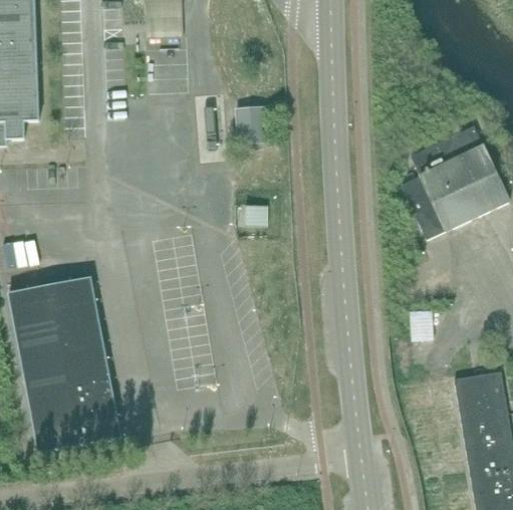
[(0,0),(0,145),(7,145),(7,139),(25,138),(24,120),(39,119),(35,0),(0,0)]
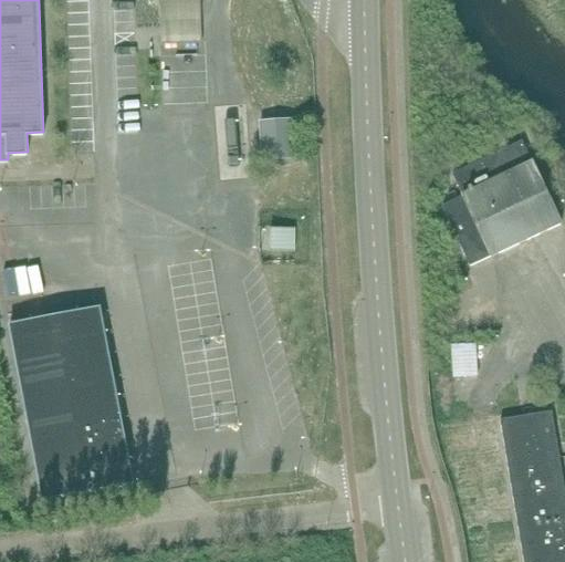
[(160,0),(163,38),(206,35),(203,0),(160,0)]
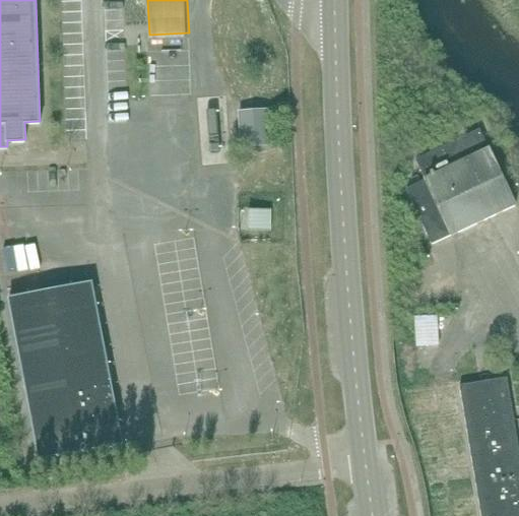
[(249,142),(243,143),(243,144),(269,142),(267,107),(240,109),(241,127),(248,127),(249,142)]
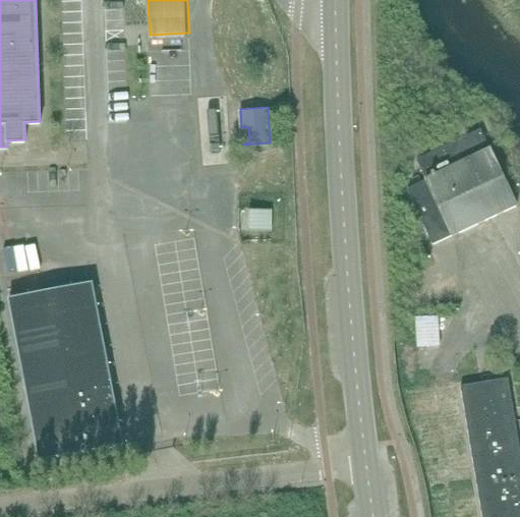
[(517,204),(517,203),(481,126),(416,157),(426,177),(407,186),(432,242),(452,233),(453,233),(517,204)]
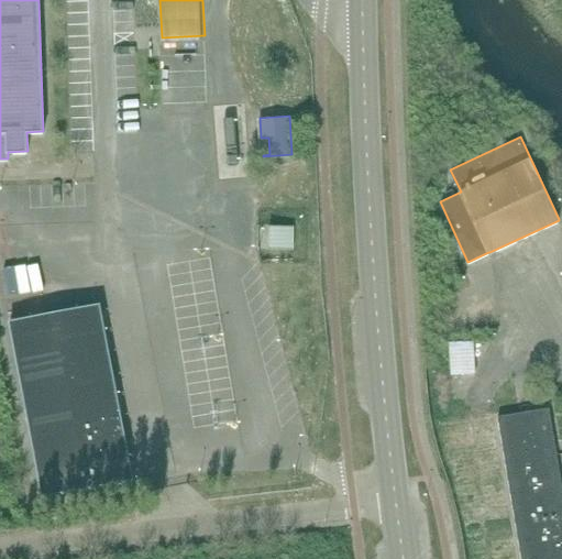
[(271,223),(270,247),(293,248),(294,225),(271,223)]
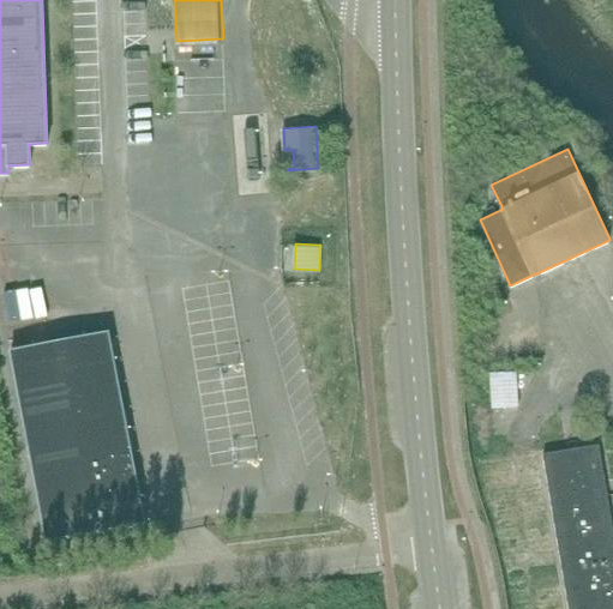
[(109,330),(11,348),(47,540),(145,520),(136,471),(134,472),(136,476),(130,476),(128,469),(136,468),(120,386),(114,387),(113,383),(119,381),(109,330)]
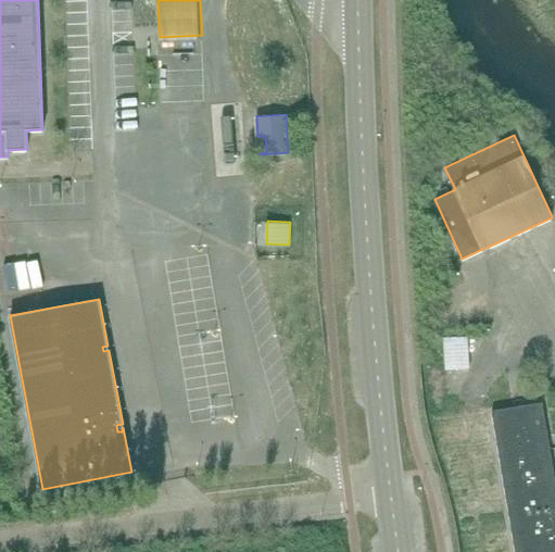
[(452,359),(475,358),(475,324),(451,325),(452,359)]
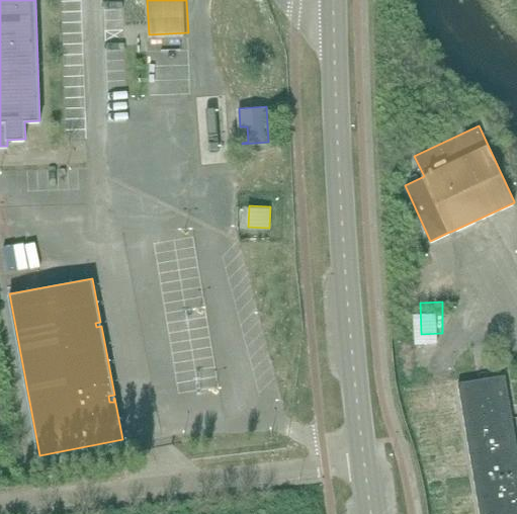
[(480,513),(516,513),(516,443),(505,373),(458,381),(480,513)]
